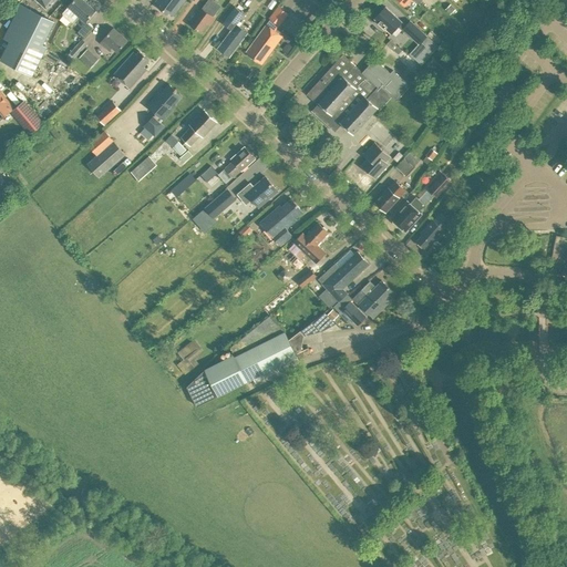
[(35,0),(47,9),(54,0),(35,0)]
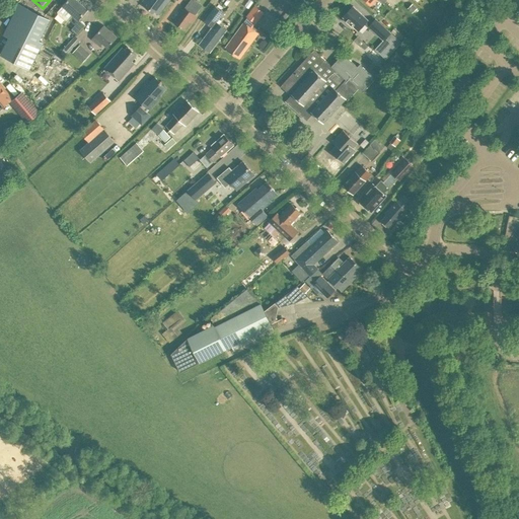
[(79,19),(87,10),(76,0),(68,0),(63,6),(58,12),(58,14),(65,20),(67,20),(68,19),(75,25),(80,20),(79,19)]
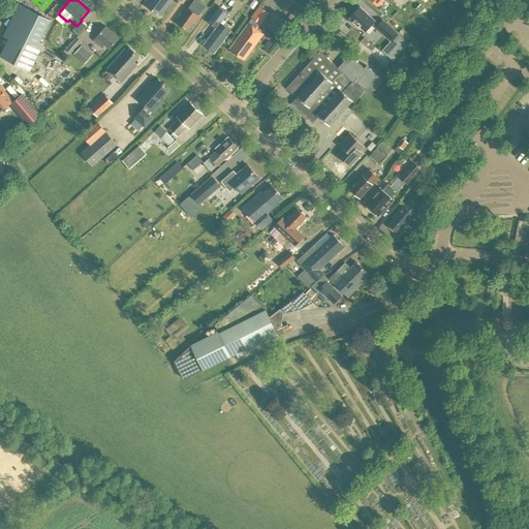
[(147,0),(146,1),(151,5),(149,7),(156,13),(157,11),(162,16),(174,0),(147,0)]
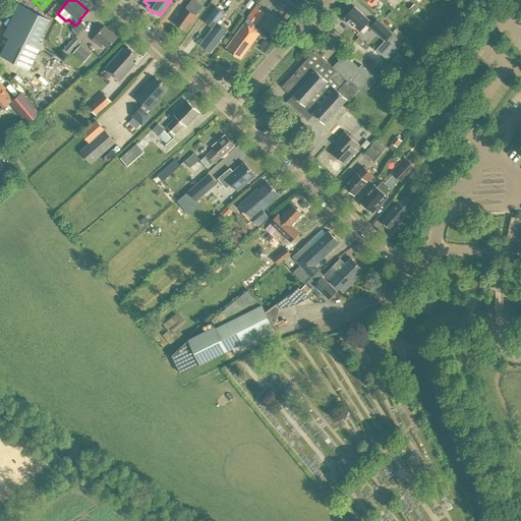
[(185,0),(186,0),(191,0),(175,23),(184,31),(190,21),(192,23),(197,16),(196,15),(204,5),(197,1),(197,0),(185,0)]
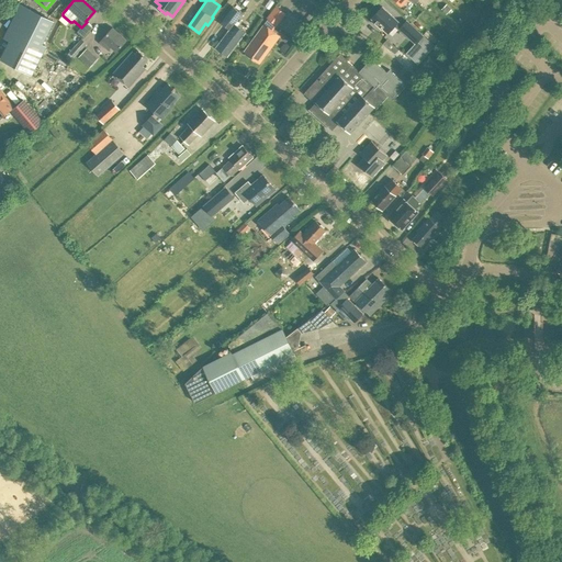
[(55,21),(21,4),(3,38),(9,42),(0,60),(32,76),(47,47),(43,45),(55,21)]
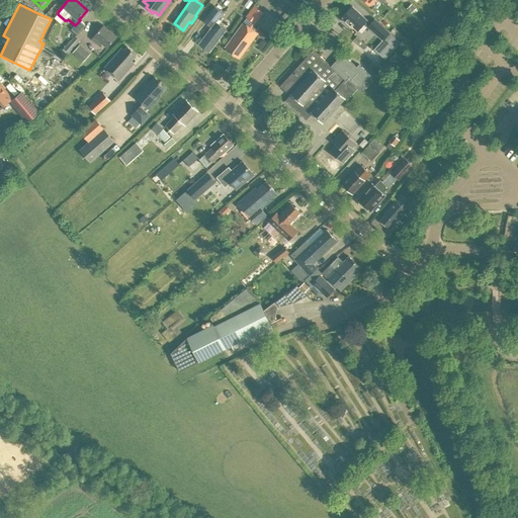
[(247,18),(225,49),(236,57),(238,55),(241,58),(258,33),(251,28),(254,23),(255,24),(263,13),(254,6),(246,17),(247,18)]
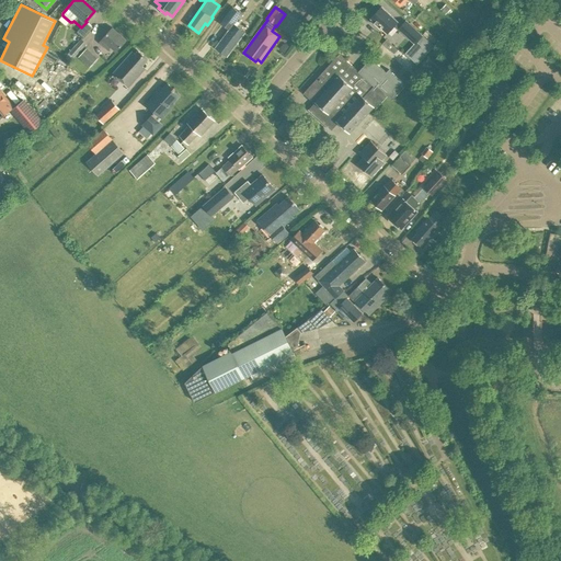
[(370,19),(387,34),(393,26),(400,32),(401,31),(414,44),(422,36),(407,21),(402,25),(381,7),(370,19)]
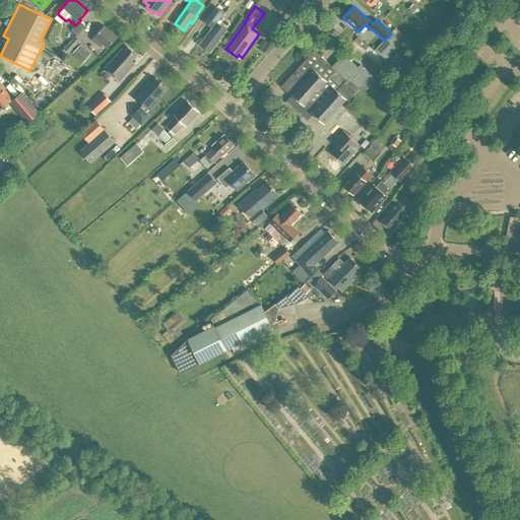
[(223,13),(215,7),(204,21),(212,27),(200,45),(210,53),(228,29),(219,24),(222,21),(219,19),(223,13)]
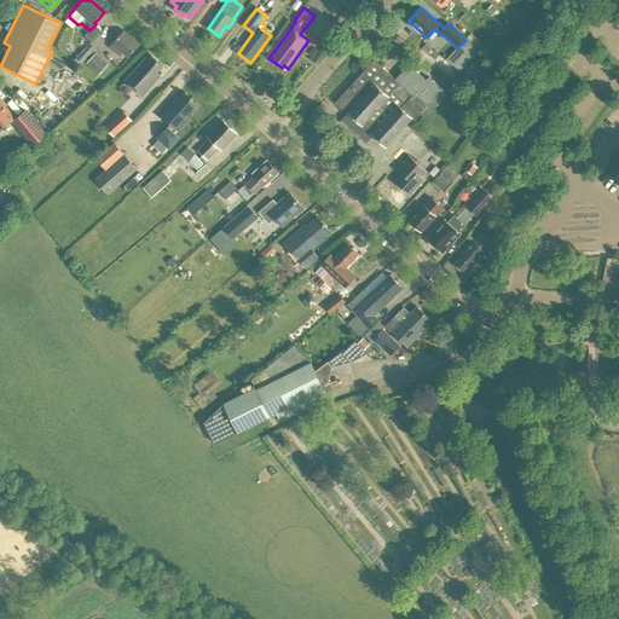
[(93,42),(104,32),(98,24),(87,35),(93,42)]
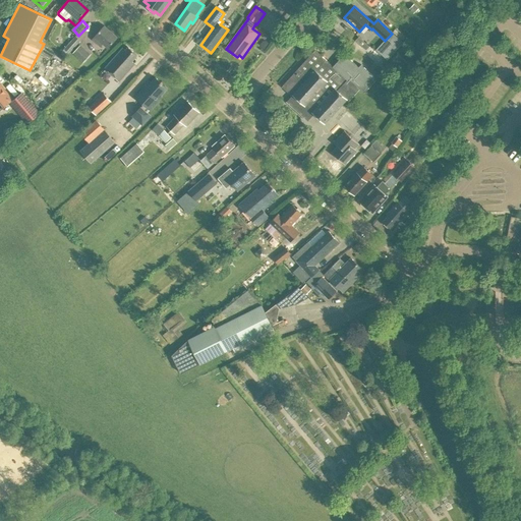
[(453,31),(443,20),(439,24),(449,35),(453,31)]
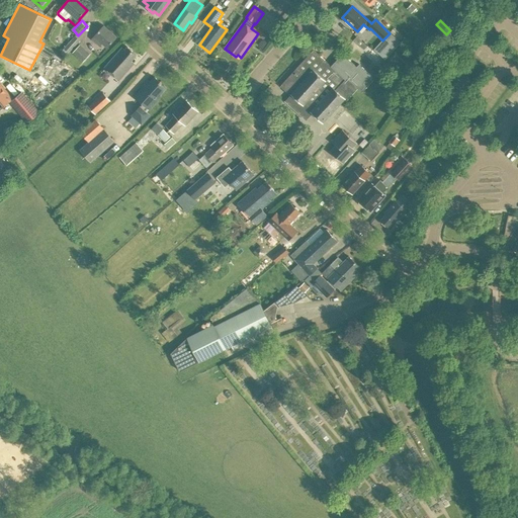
[(104,25),(91,39),(99,47),(102,44),(107,49),(116,37),(104,25)]
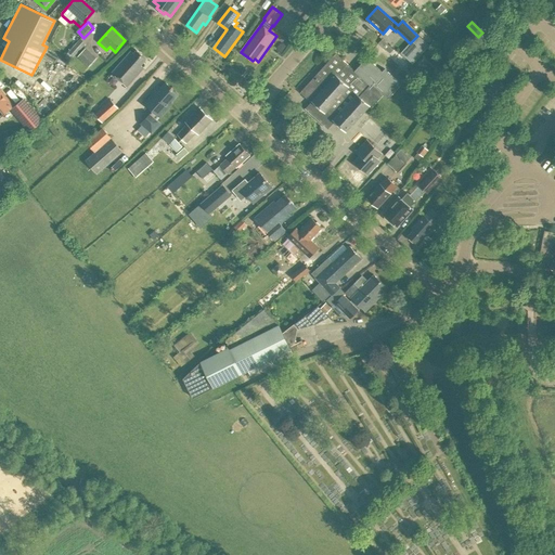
[(213,47),(222,35),(216,30),(206,41),(213,47)]
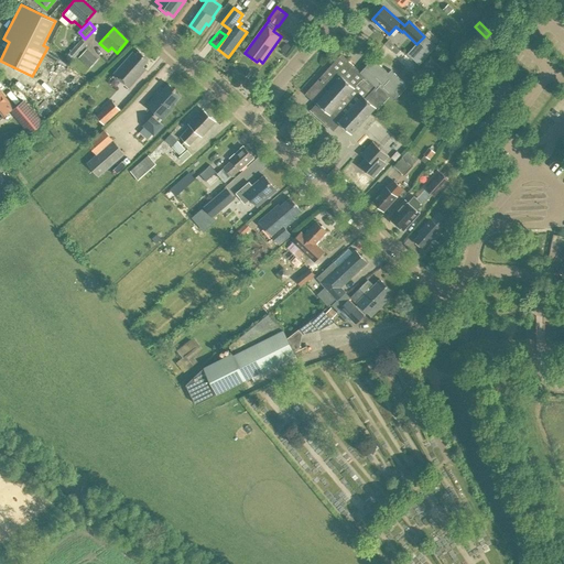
[(82,40),(69,53),(75,57),(87,44),(82,40)]
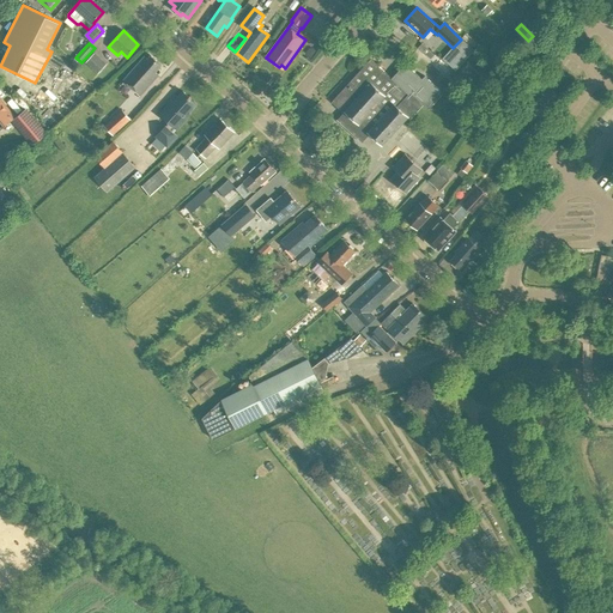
[(435,55),(423,43),(418,48),(430,60),(435,55)]
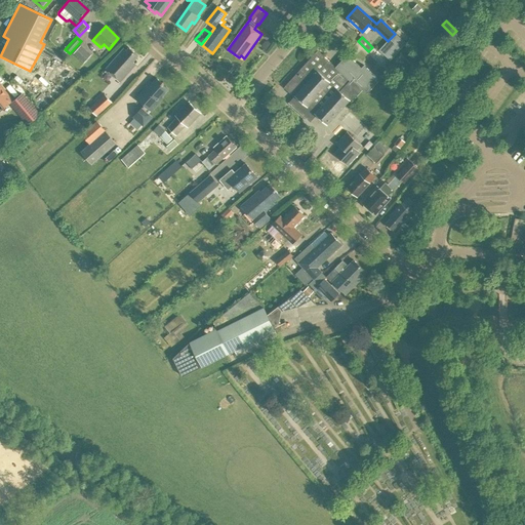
[(91,54),(81,45),(73,53),(84,63),(91,54)]
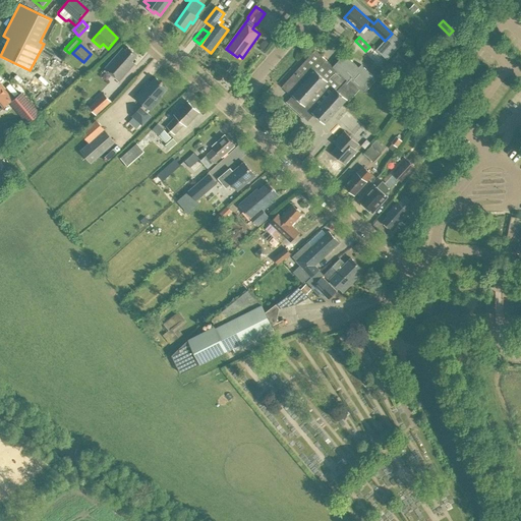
[(123,48),(105,68),(120,81),(134,64),(131,61),(137,55),(128,47),(125,50),(123,48)]
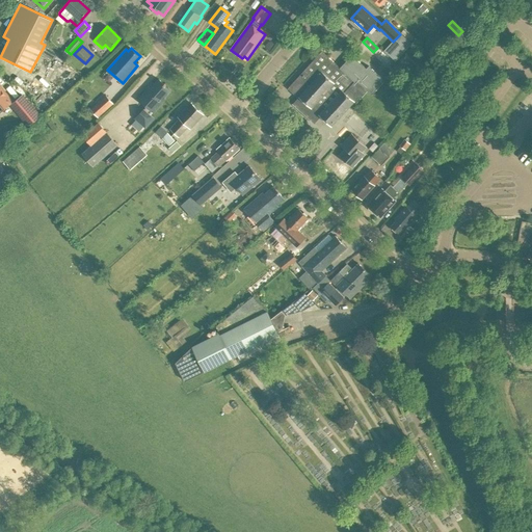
[(340,68),(322,52),(288,88),(298,99),(293,105),(315,125),(322,117),(333,126),(354,102),(355,104),(368,91),(372,95),(384,81),(369,67),(367,69),(351,55),(340,68)]
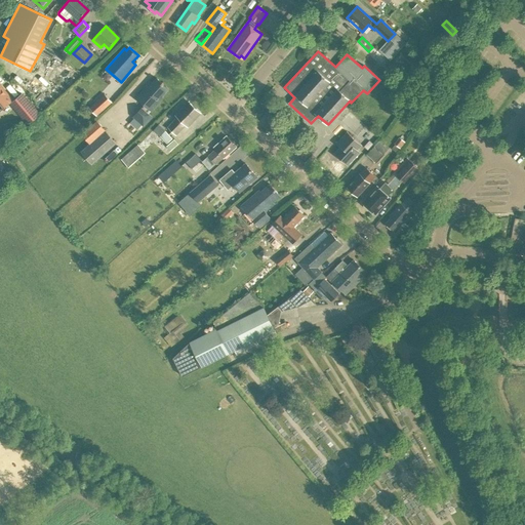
[(142,108),(133,117),(144,126),(152,117),(149,114),(152,111),(163,98),(162,96),(169,89),(157,78),(148,88),(146,87),(136,97),(145,106),(143,109),(142,108)]
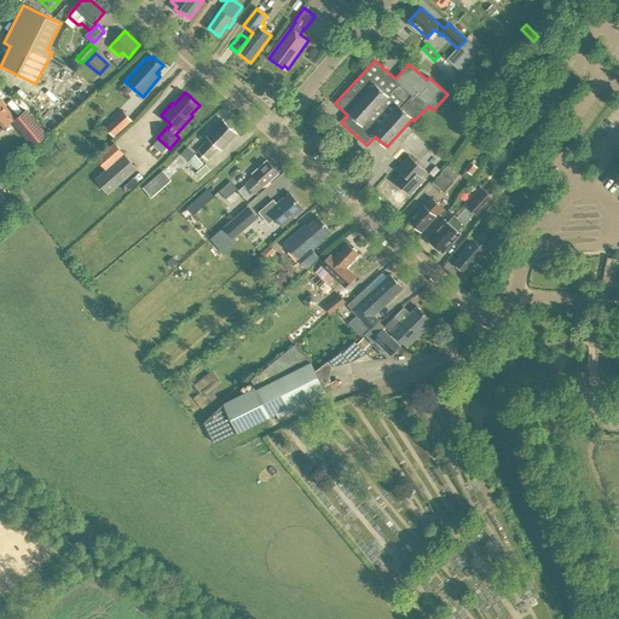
[(152,109),(160,115),(169,104),(162,98),(152,109)]
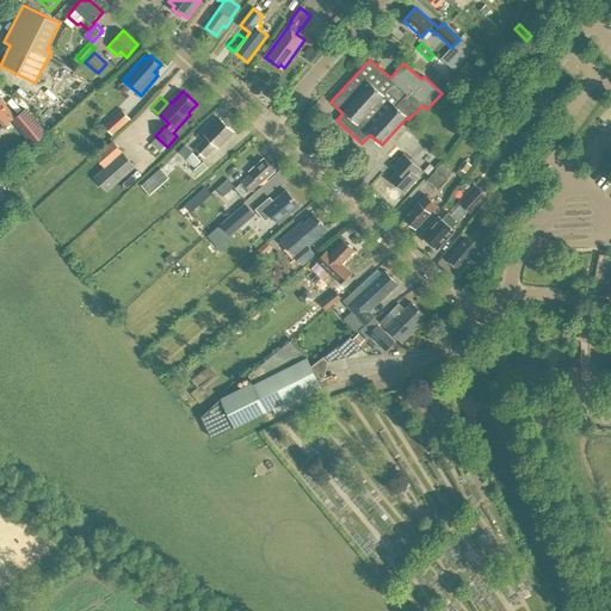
[(0,102),(0,127),(13,117),(0,102)]
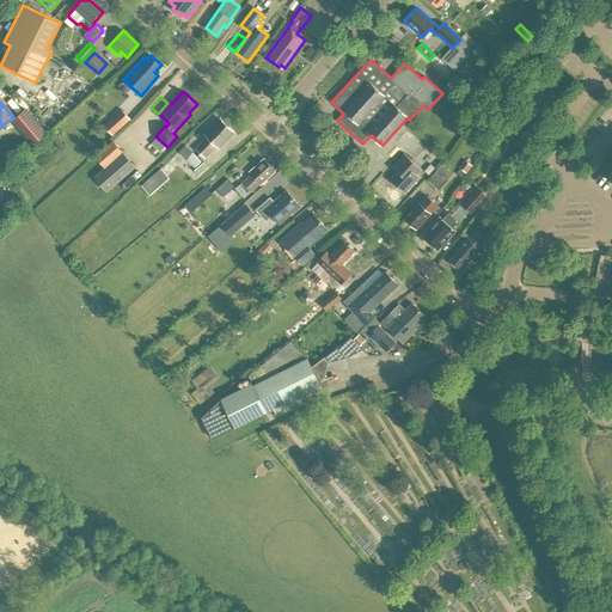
[(48,133),(28,108),(12,121),(32,146),(48,133)]
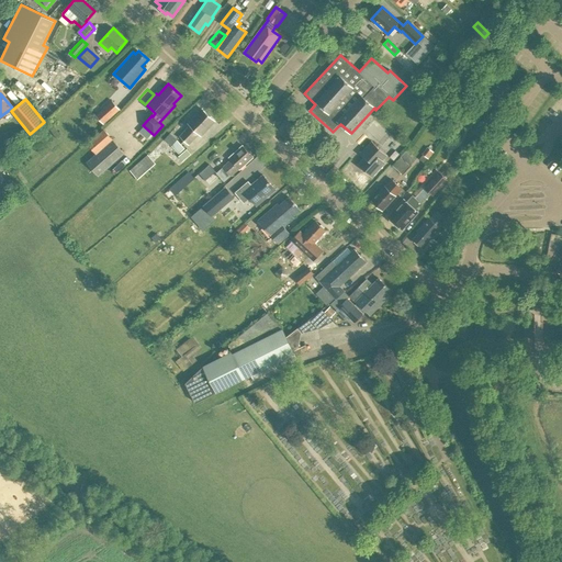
[(112,101),(96,115),(104,124),(121,110),(112,101)]
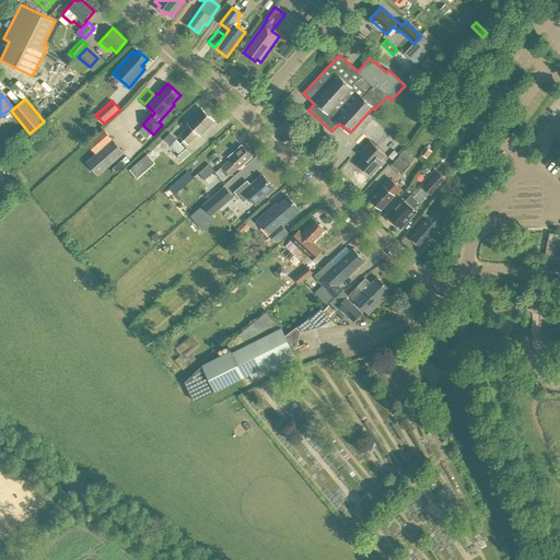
[(187,124),(189,126),(179,137),(188,144),(198,133),(200,136),(214,121),(201,108),(187,124)]
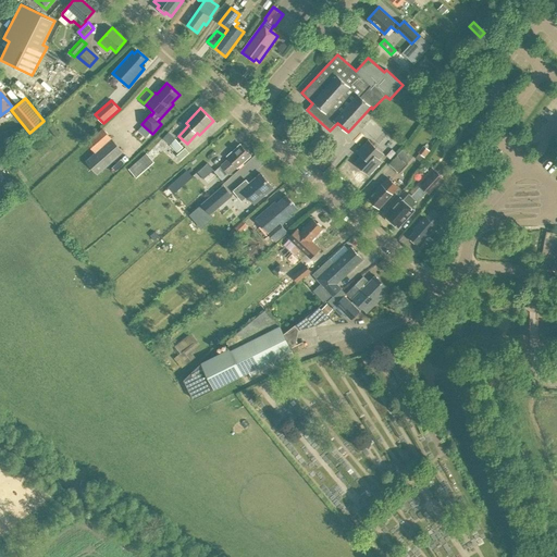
[(103,128),(76,151),(84,160),(94,151),(95,152),(85,161),(86,162),(86,161),(98,175),(124,152),(103,128)]
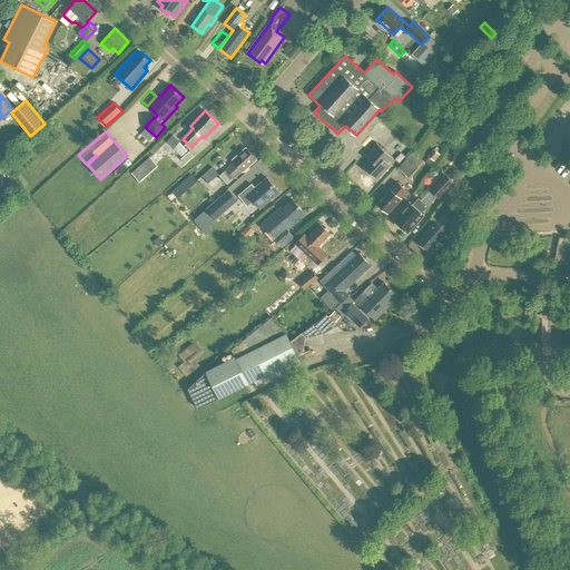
[(187,151),(179,141),(173,147),(182,157),(187,151)]
